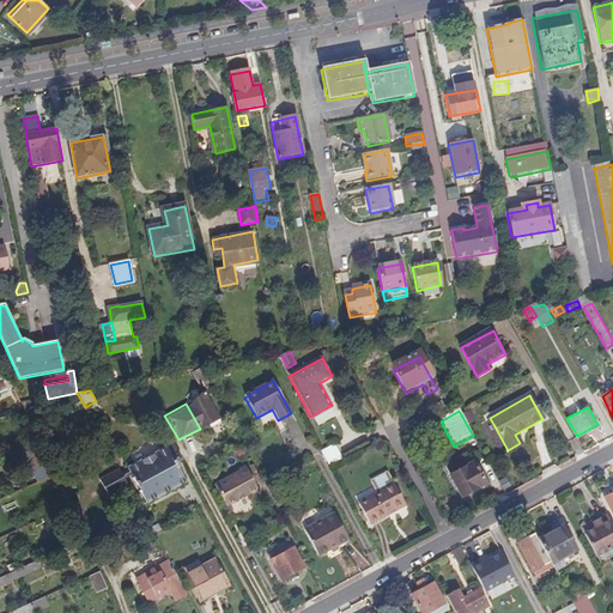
[(25,420),(18,424),(23,432),(29,430),(25,420)]
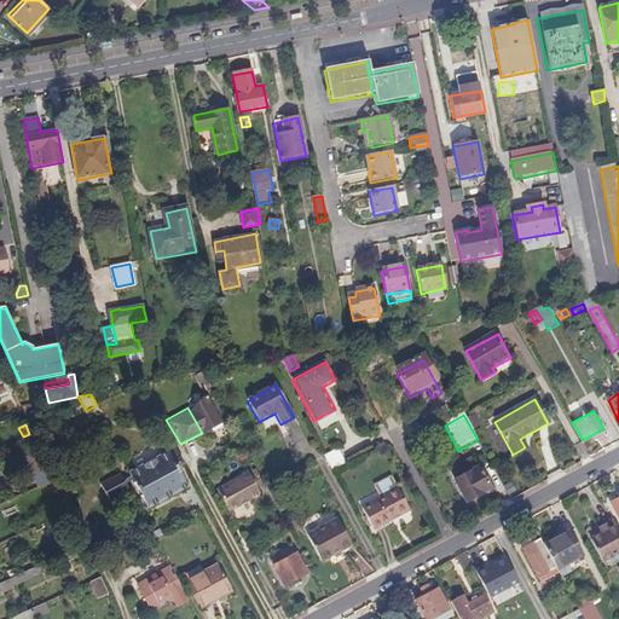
[(348,450),(360,446),(357,438),(346,443),(348,450)]
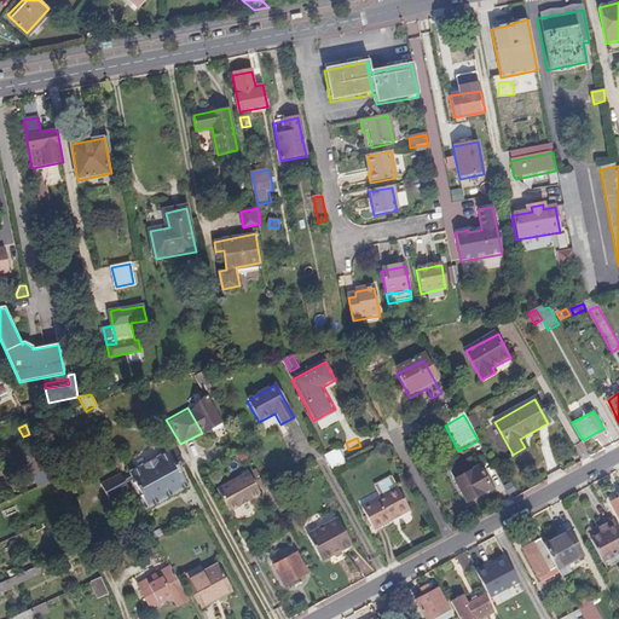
[(181,461),(179,455),(173,458),(167,449),(128,470),(146,505),(186,482),(175,463),(181,461)]
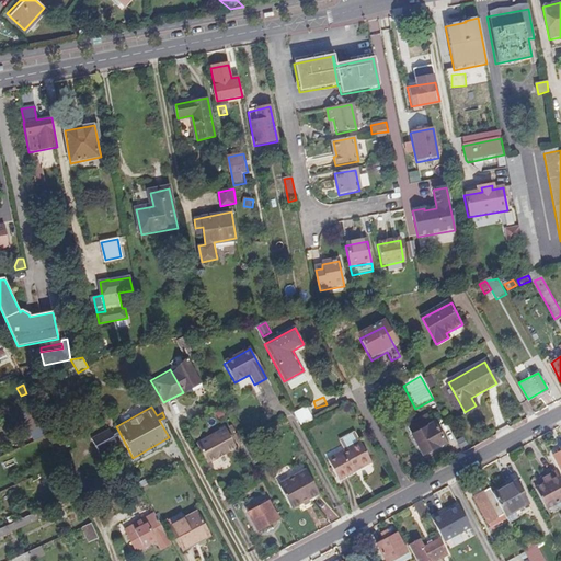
[(306,410),(294,415),(301,430),(313,423),(306,410)]
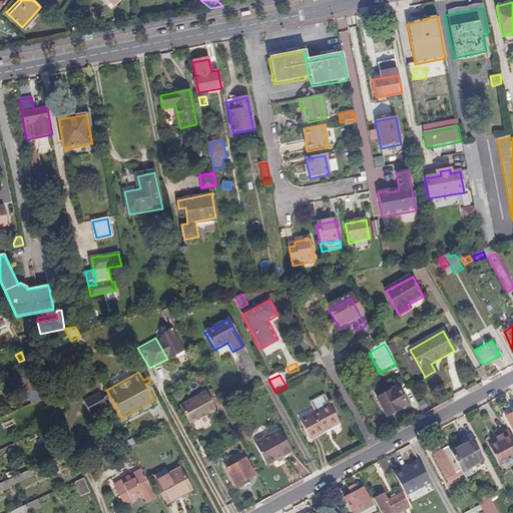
[(394,390),(390,383),(374,392),(387,416),(407,405),(397,388),(394,390)]
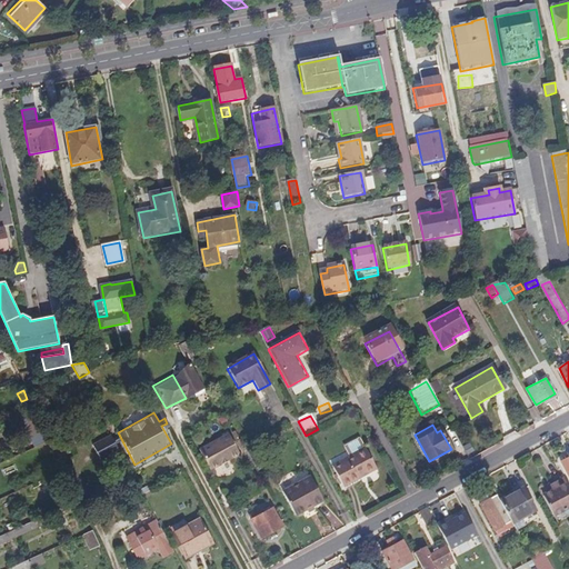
[(198,450),(209,470),(240,453),(229,433),(198,450)]
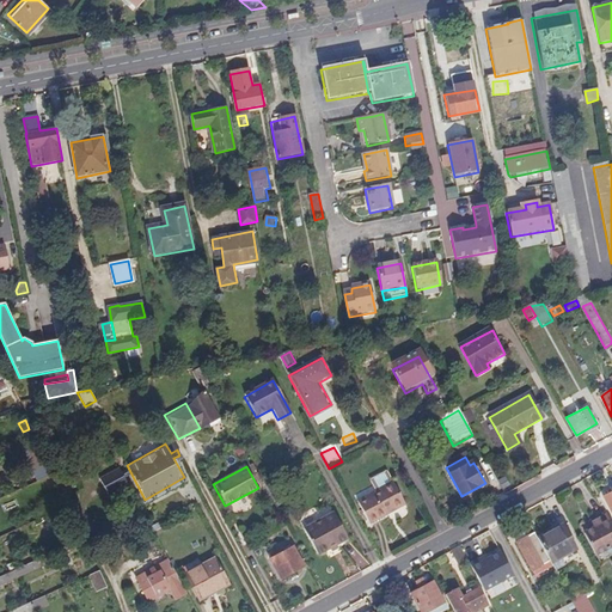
[(128,487),(118,469),(98,479),(109,497),(128,487)]
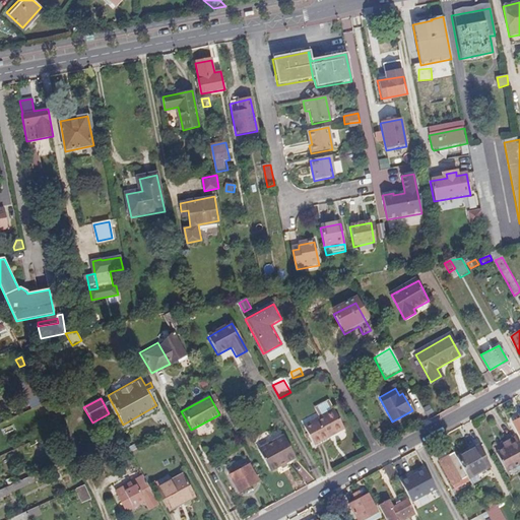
[(225,412),(234,428),(242,424),(233,408),(225,412)]
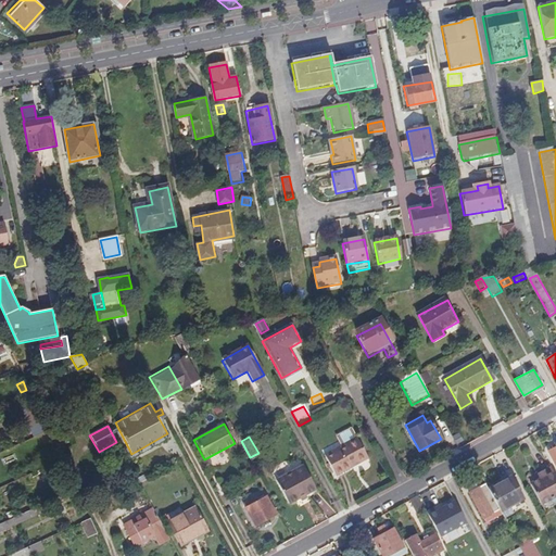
[(337,476),(352,468),(351,467),(368,457),(357,438),(325,456),(337,476)]
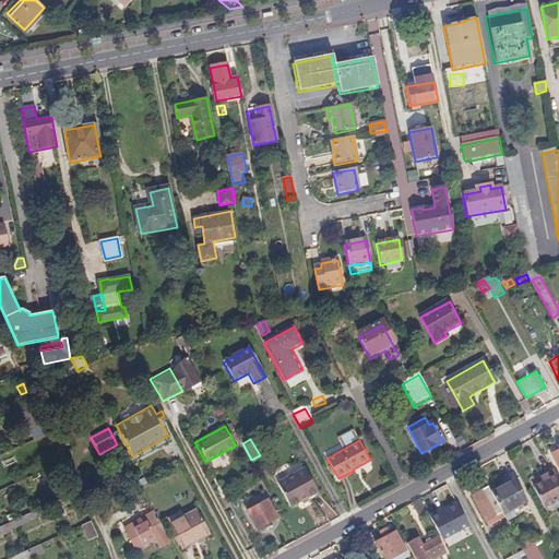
[(68,451),(59,454),(62,462),(71,459),(68,451)]
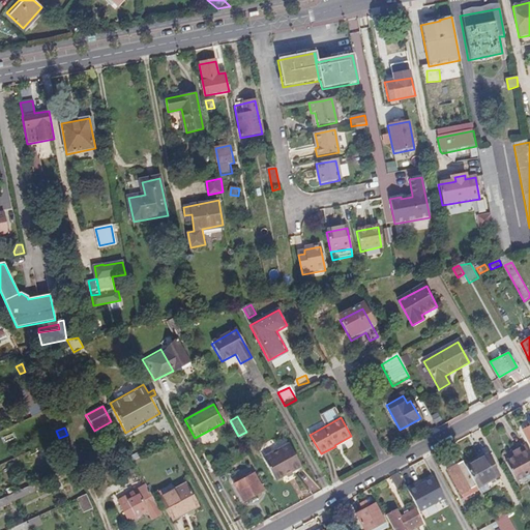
[(334,445),(335,446),(352,438),(351,436),(334,445)]
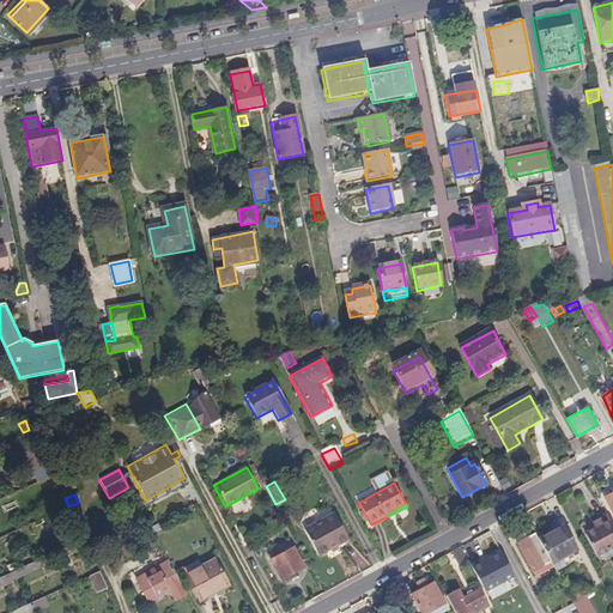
[(347,540),(334,514),(305,529),(319,556),(347,540)]
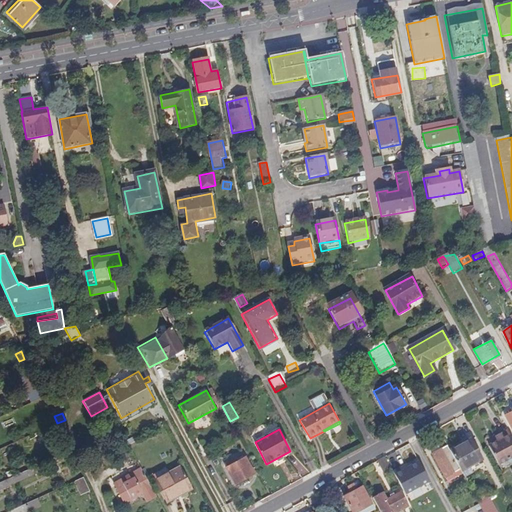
[(497,465),(511,457),(511,444),(506,433),(498,436),(500,441),(496,443),(487,448),(497,465)]
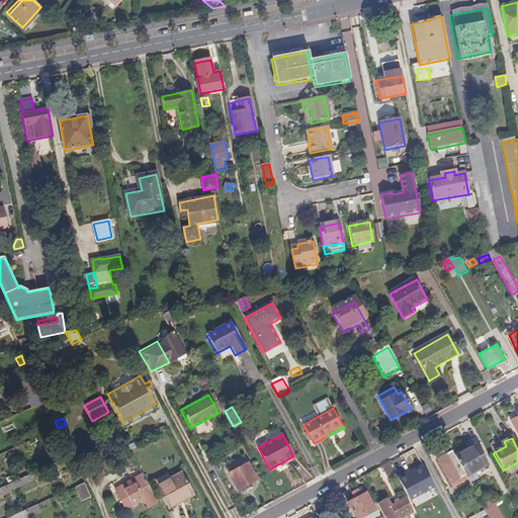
[(475,446),(453,457),(464,478),(487,466),(475,446)]
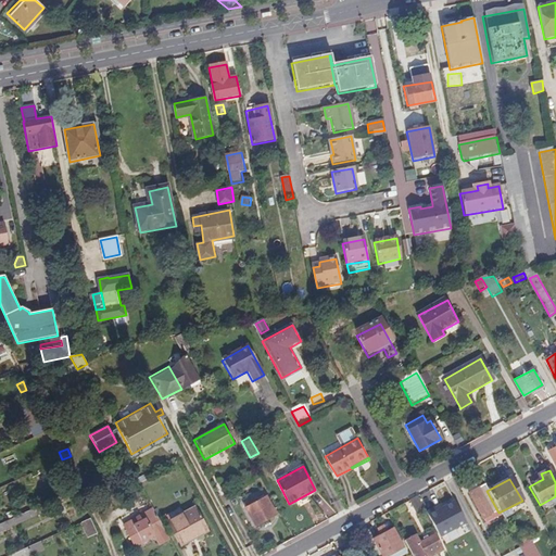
[(487,491),(483,484),(467,494),(479,517),(482,519),(483,522),(500,514),(498,513),(487,491)]
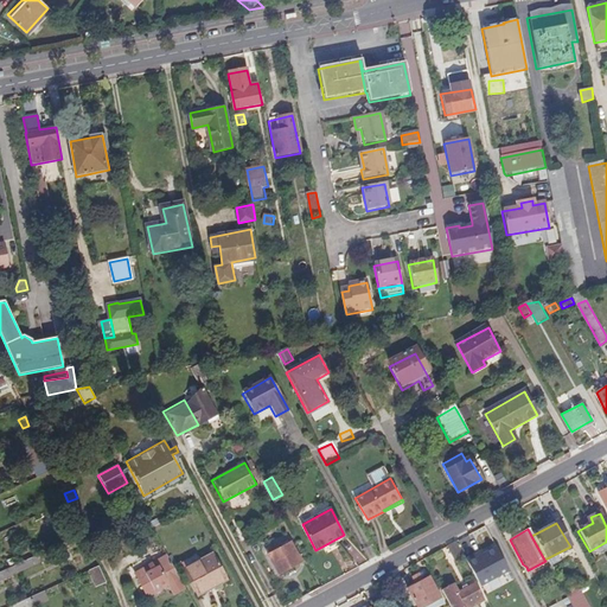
[(457,543),(446,549),(454,566),(465,560),(457,543)]
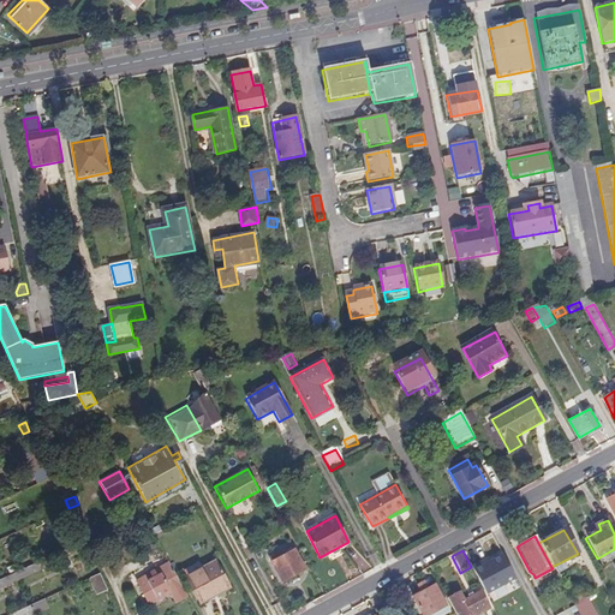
[(305,571),(294,551),(270,563),(280,583),(305,571)]
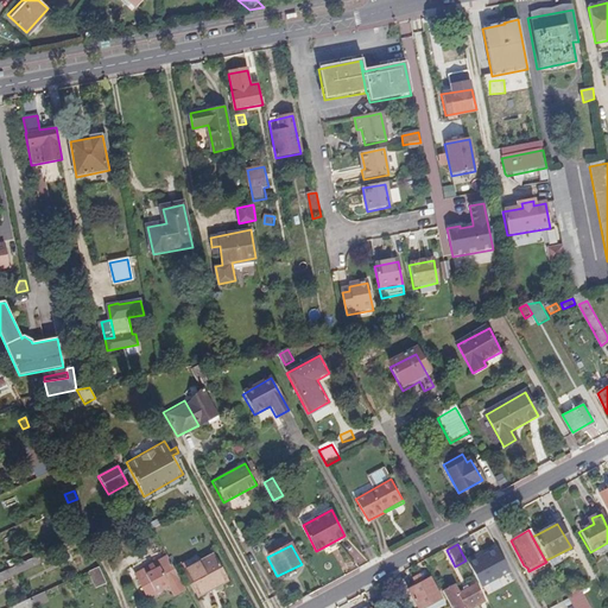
[(470,568),(483,591),(513,576),(500,552),(487,559),(470,568)]
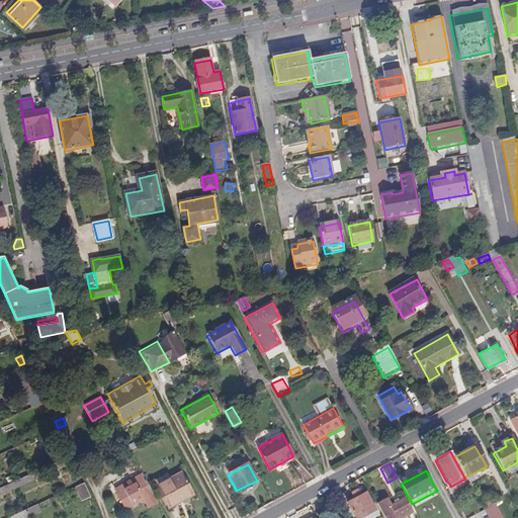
[(36,481),(33,473),(12,484),(15,490),(36,481)]
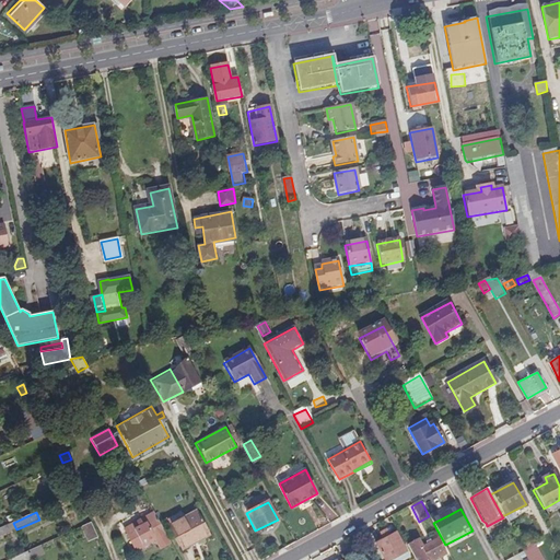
[(209,536),(196,512),(170,527),(179,547),(196,538),(197,541),(209,536)]
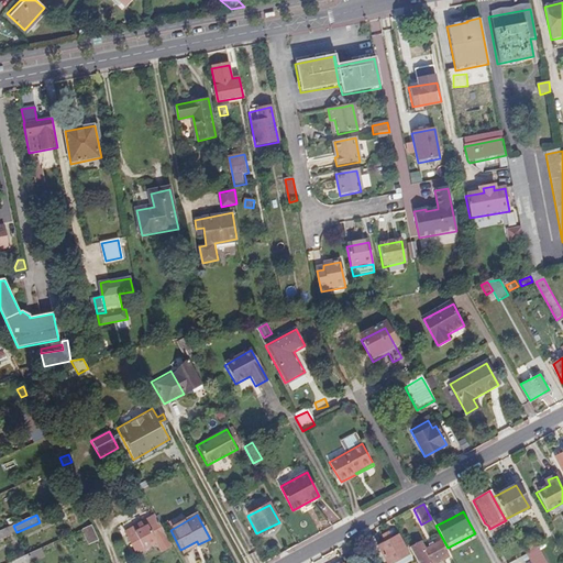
[(433,523),(435,526),(451,518),(450,515),(433,523)]
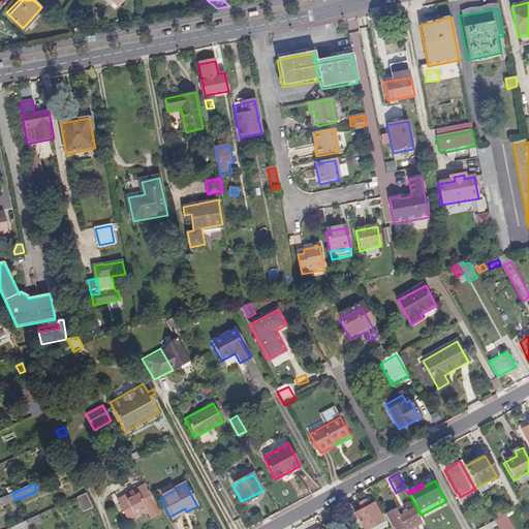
[(161,517),(146,487),(117,502),(128,522),(147,511),(152,522),(161,517)]
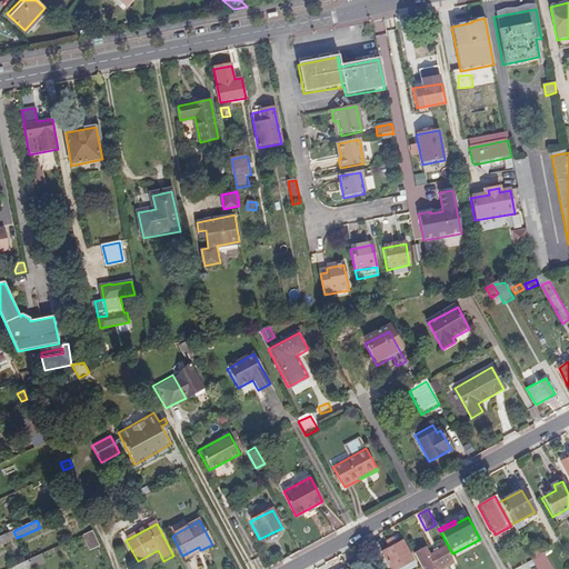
[(13,531),(0,537),(0,545),(17,538),(13,531)]
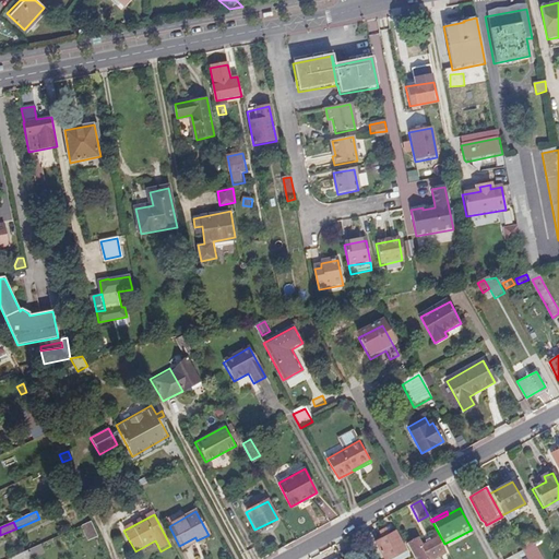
[(97,537),(90,522),(81,526),(88,542),(97,537)]
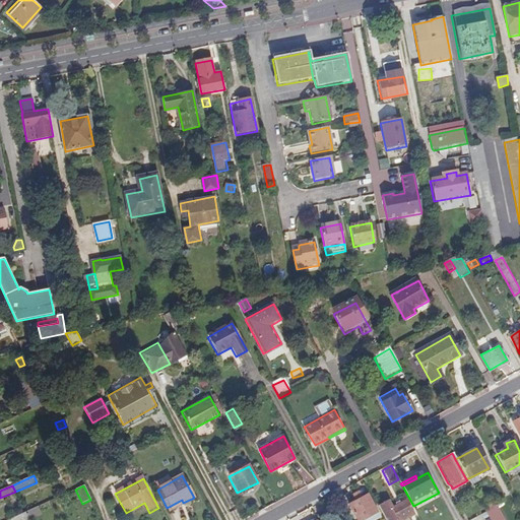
[(353,496),(356,502),(363,498),(359,493),(353,496)]
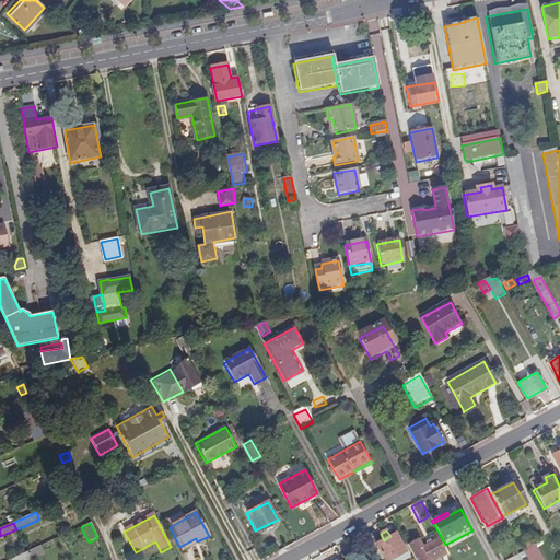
[(384,540),(376,545),(384,559),(393,559),(407,552),(396,533),(384,540)]
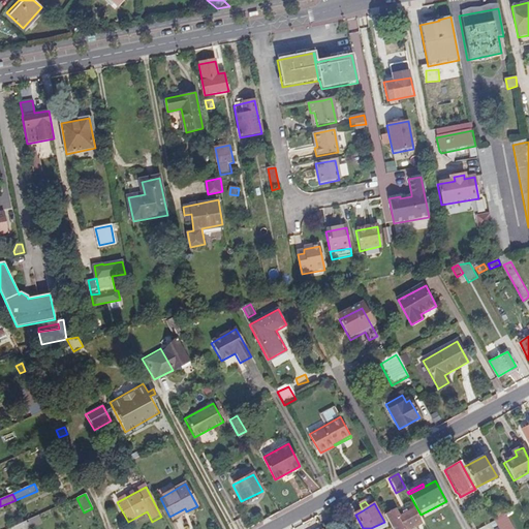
[(386,516),(393,528),(417,528),(424,525),(415,510),(401,518),(397,510),(386,516)]
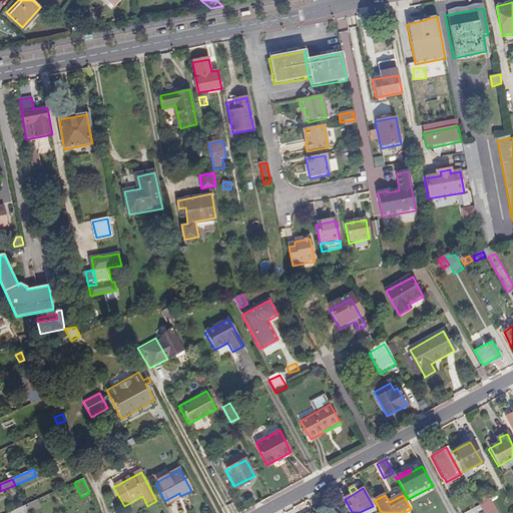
[(461,509),(473,504),(470,497),(459,502),(461,509)]
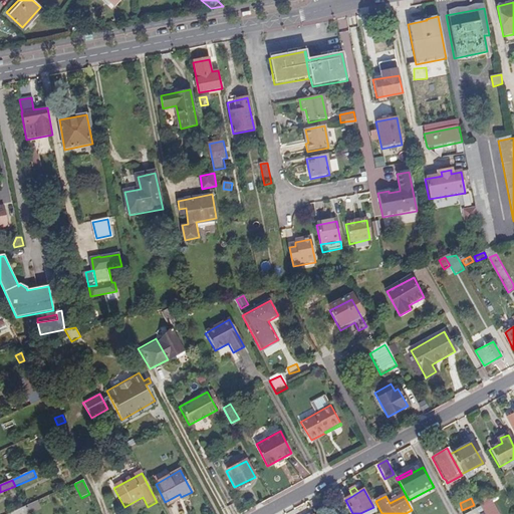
[(39,500),(26,506),(29,513),(42,508),(39,500)]
